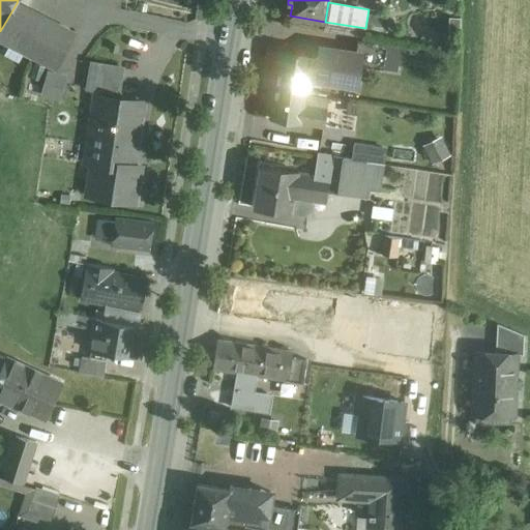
[(17,3),(0,31),(0,39),(57,69),(76,34),(17,3)]
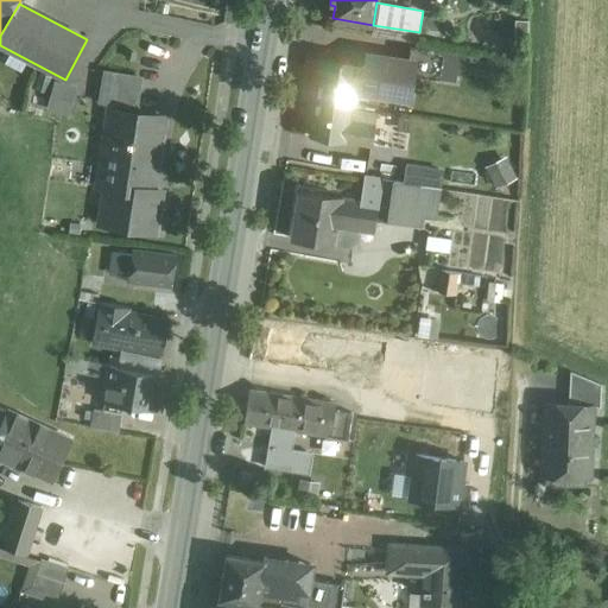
[(443,51),(410,45),(407,61),(415,62),(412,75),(438,80),(443,51)]
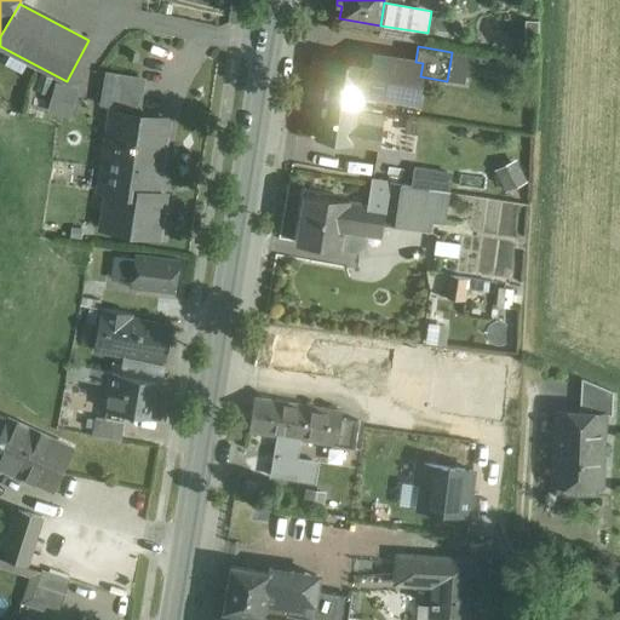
[(415,62),(374,56),(373,69),(366,68),(365,68),(361,91),(362,91),(417,99),(420,76),(414,75),(415,62)]
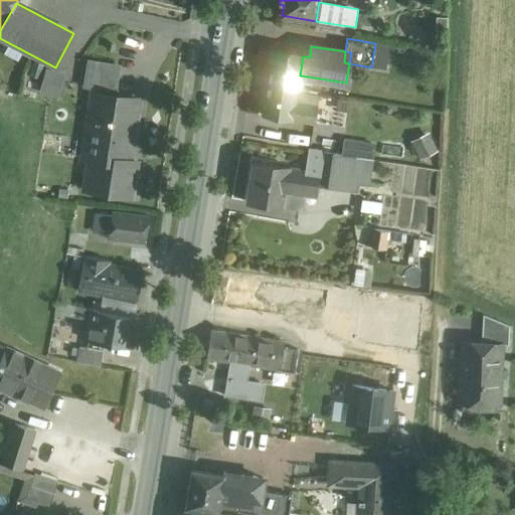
[(304,56),(272,50),(267,83),(298,89),(299,89),(301,75),(300,75),(303,56),(304,56)]
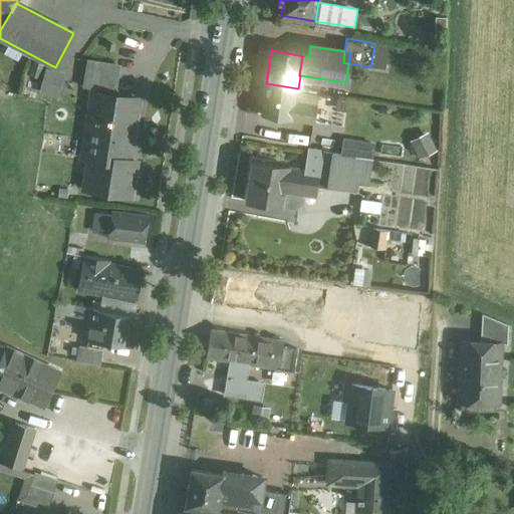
[(116,65),(88,61),(84,87),(112,91),(116,65)]
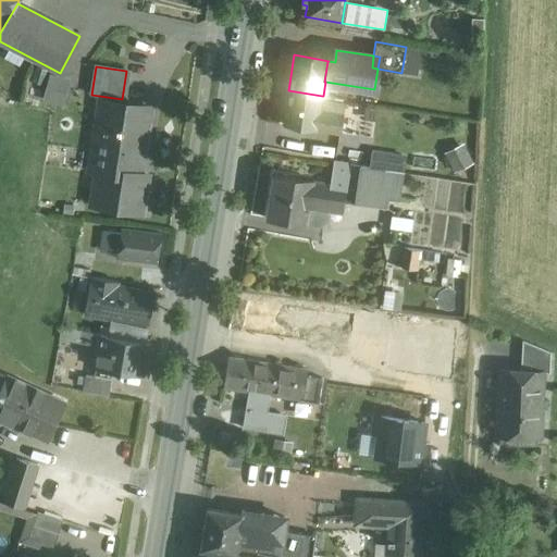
[(47,71),(36,67),(32,83),(42,86),(47,71)]
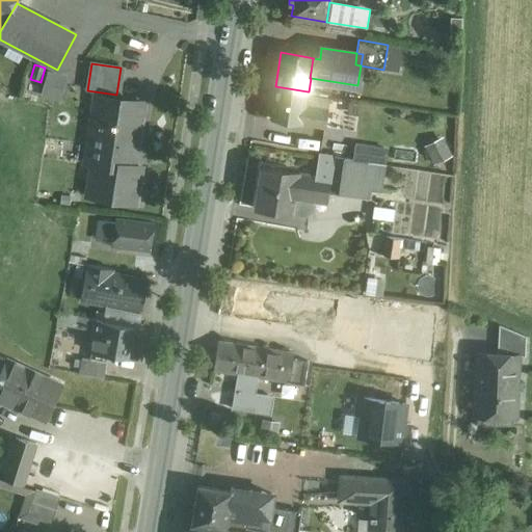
[(47,73),(42,94),(57,98),(63,77),(47,73)]
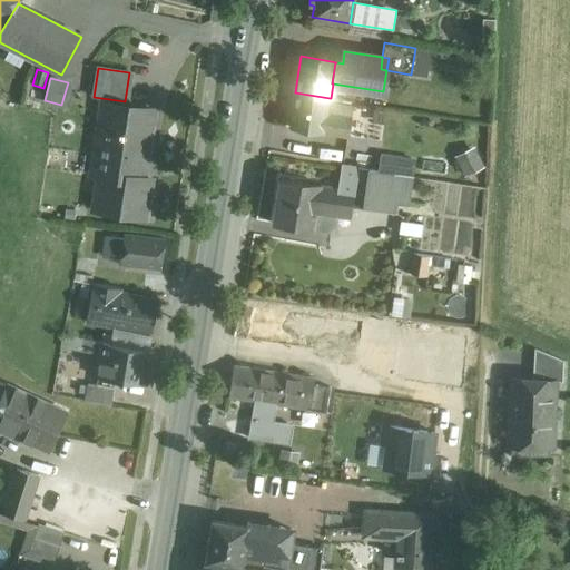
[(330,98),(296,92),(291,129),(324,134),(324,133),(349,136),(352,117),(349,116),(327,114),(328,102),(330,98)]
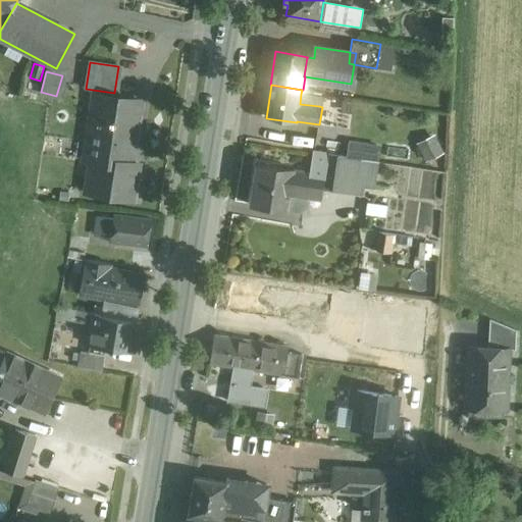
[(300,104),(319,106),(320,96),(301,94),(300,104)]
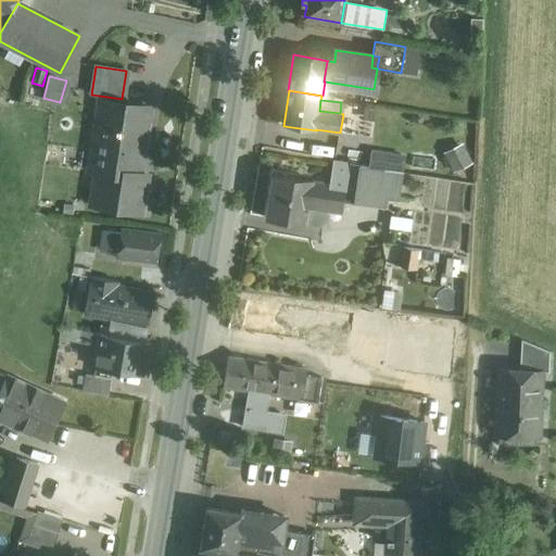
[(92,169),(98,171),(139,176),(148,109),(102,102),(92,169)]
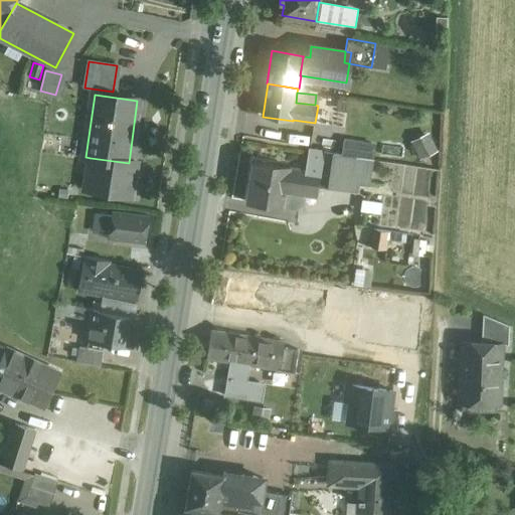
[(310,149),(331,153),(332,142),(326,141),(326,138),(312,136),(310,148),(310,149)]
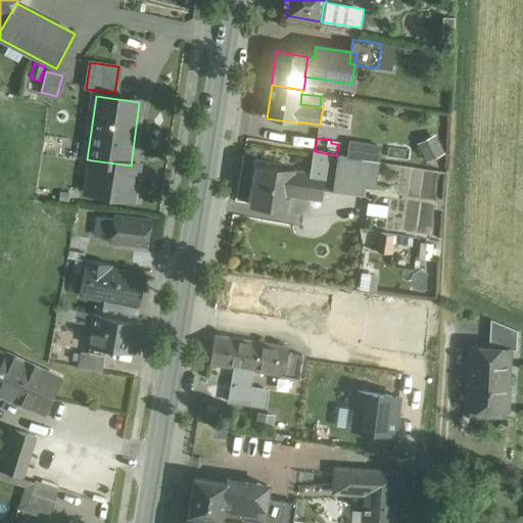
[(347,142),(345,156),(354,157),(373,160),(375,146),(347,142)]
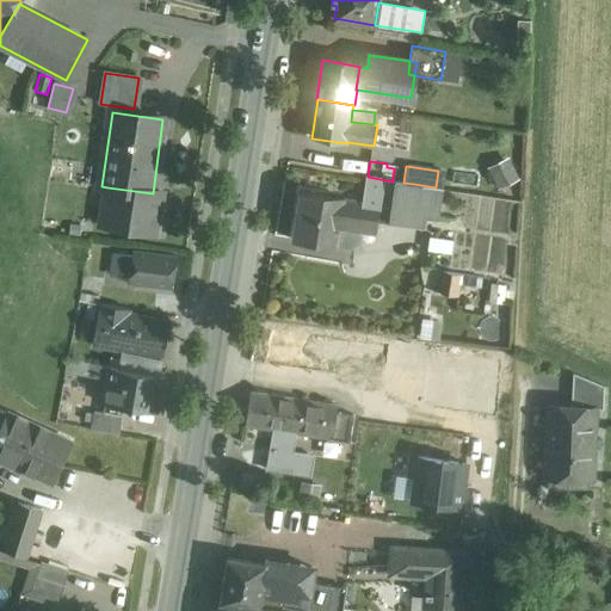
[(393,181),(368,177),(368,176),(366,176),(363,201),(363,202),(380,204),(382,185),(395,187),(396,181),(393,181)]
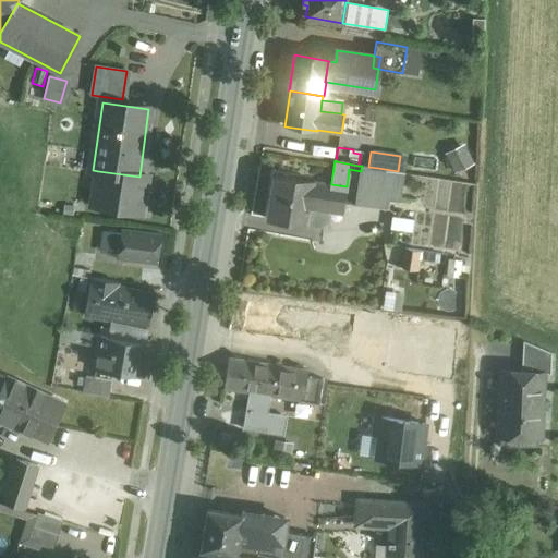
[(368,167),(362,166),(361,171),(355,203),(372,206),(376,184),(378,168),(368,167)]
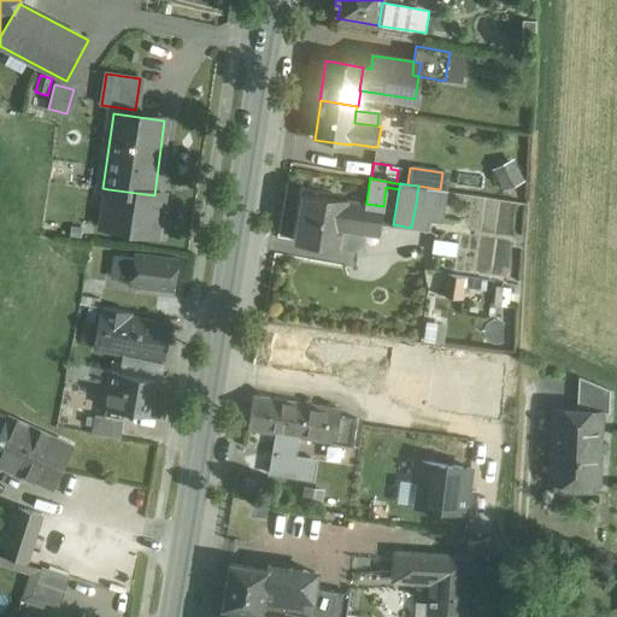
[(440,189),(418,186),(416,204),(432,205),(429,221),(441,222),(447,191),(440,189)]
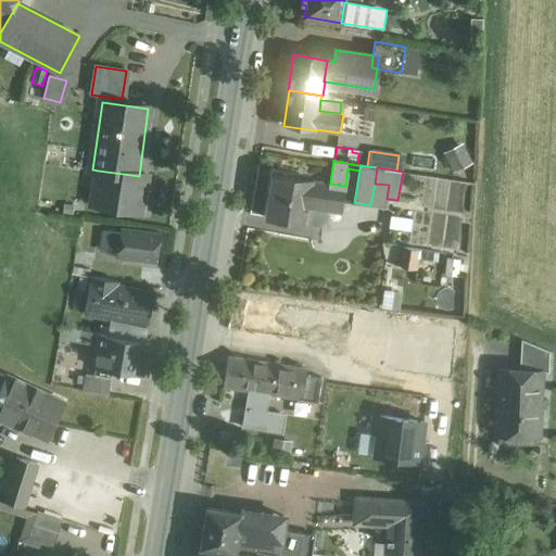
[(146,177),(139,176),(98,171),(93,204),(141,211),(146,177)]
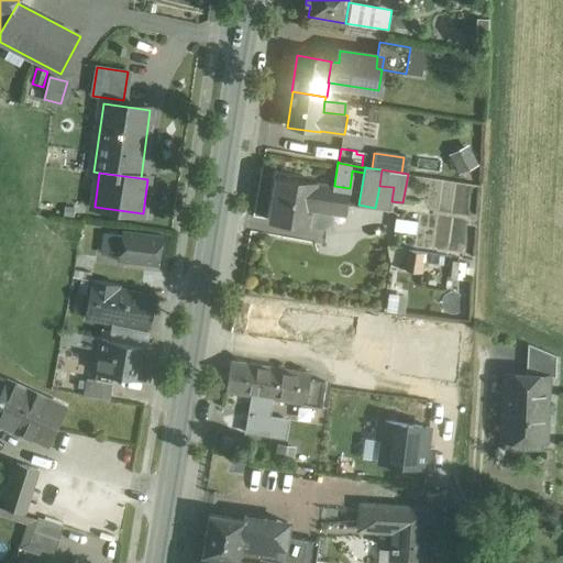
[(334,185),(278,176),(271,221),(331,230),(335,201),(348,203),(350,188),(334,186),(334,185)]
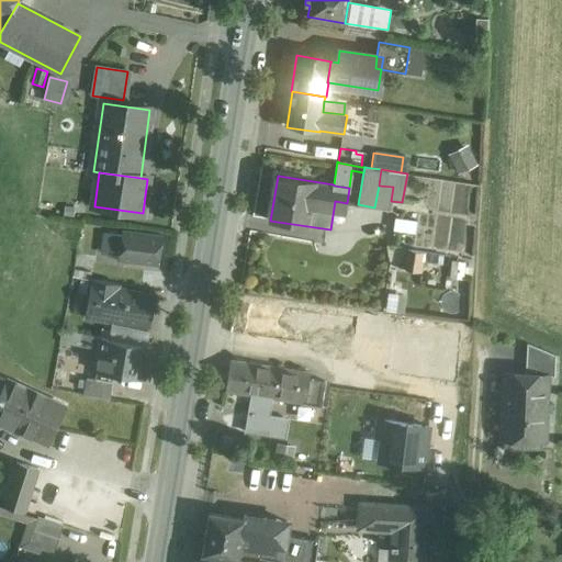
[(393,187),(379,186),(374,208),(390,209),(391,201),(393,187)]
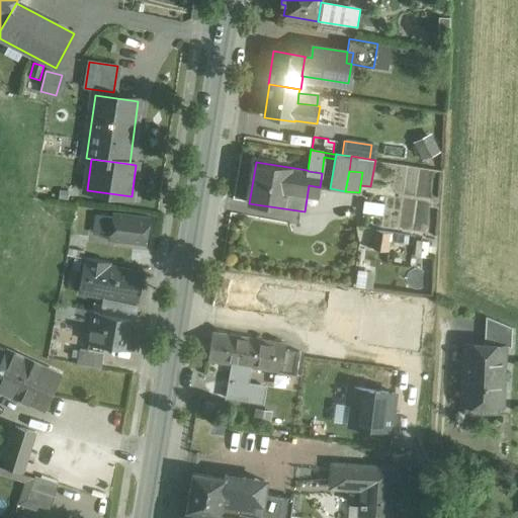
[(151,218),(114,212),(113,217),(98,214),(96,222),(102,222),(100,235),(110,237),(110,241),(147,246),(151,218)]
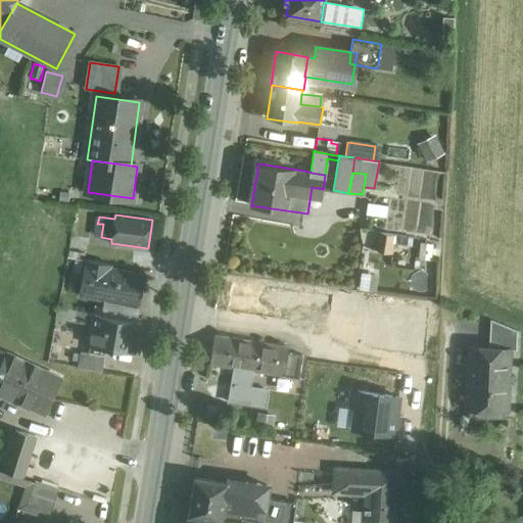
[(396,235),(380,232),(377,250),(393,252),(396,235)]
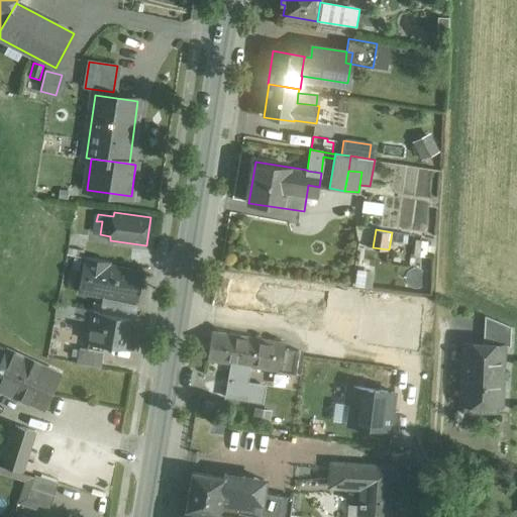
[(141,274),(108,268),(109,262),(86,257),(79,292),(103,296),(103,294),(136,300),(141,274)]
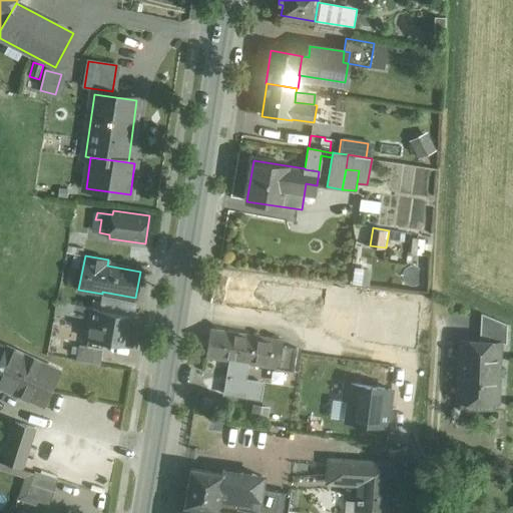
[(420,307),(308,293),(303,338),(317,339),(316,348),(413,360),(420,307)]
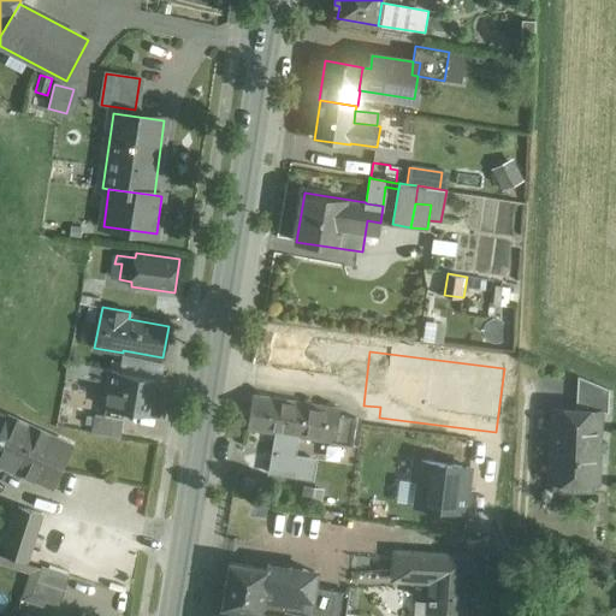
[(166,380),(111,369),(105,407),(160,415),(166,380)]
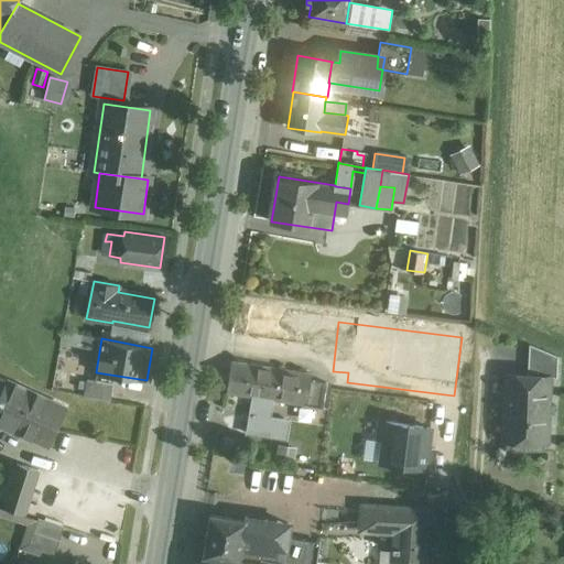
[(557,356),(530,344),(528,375),(549,376),(549,377),(556,378),(557,356)]
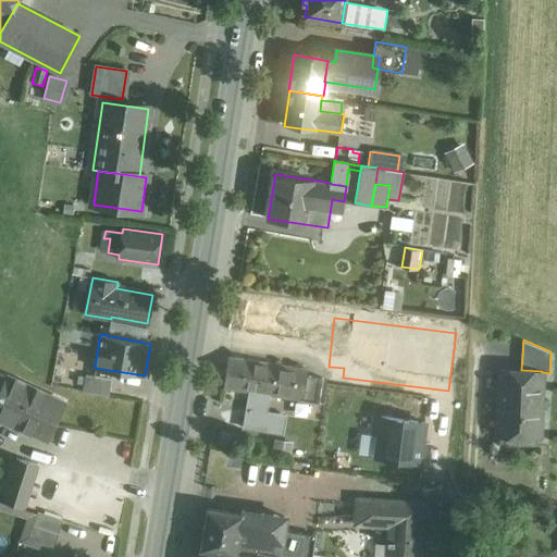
[(269,363),(229,357),(224,388),(264,394),(269,363)]
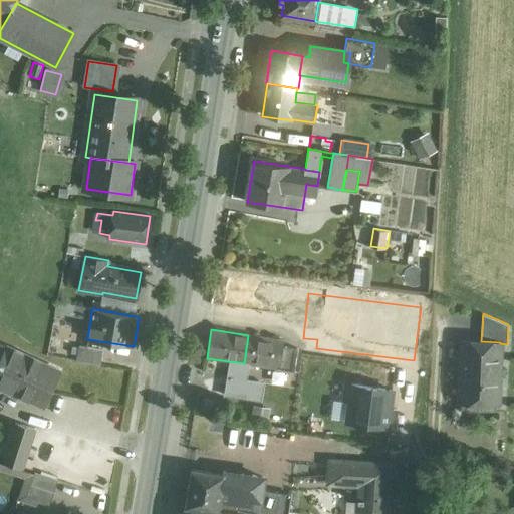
[(284,341),(248,335),(244,363),(280,369),(283,349),(284,341)]
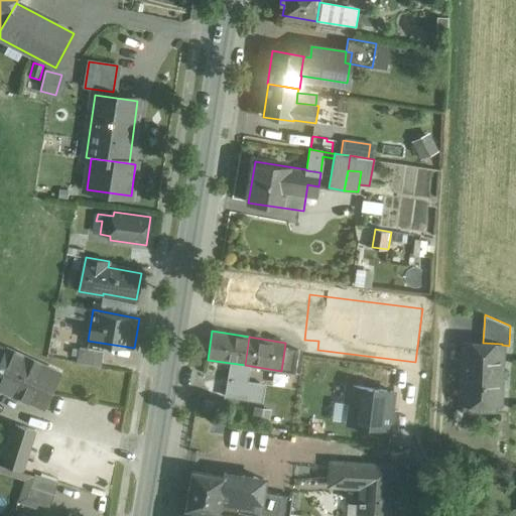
[(483,343),(464,343),(462,403),(463,403),(462,411),(498,412),(498,405),(499,405),(502,345),(502,344),(483,343)]
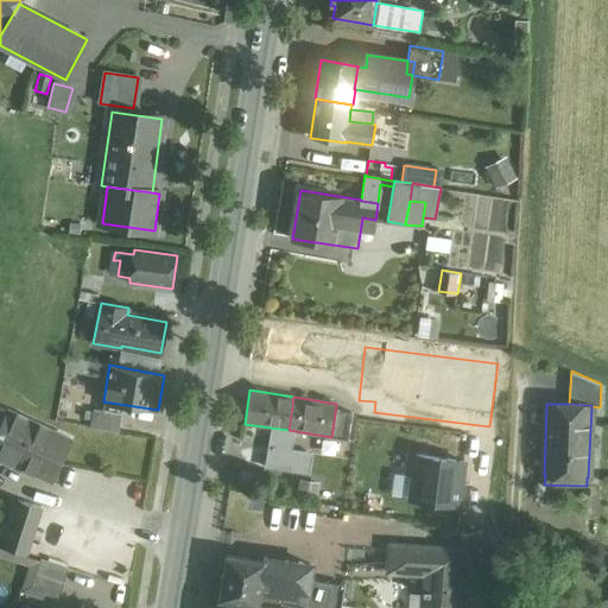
[(70,438),(8,410),(0,428),(0,457),(50,481),(70,438)]
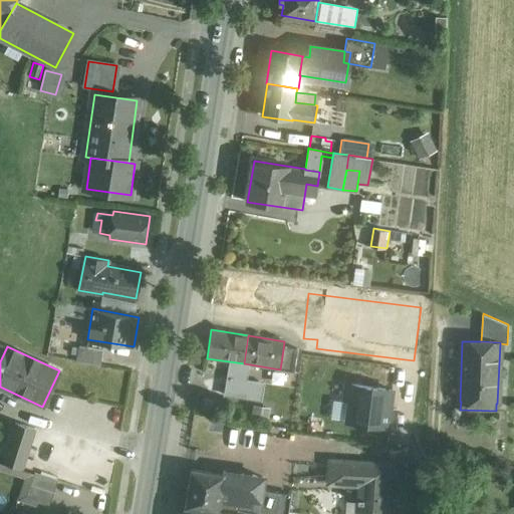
[(102,350),(79,346),(76,361),(100,365),(102,350)]
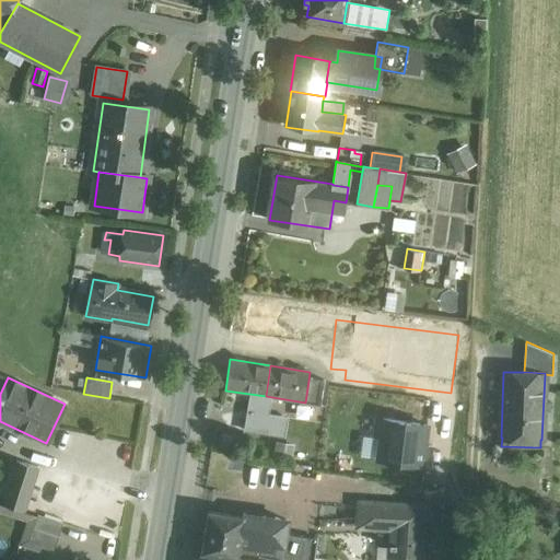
[(325,383),(308,381),(305,403),(322,405),(325,383)]
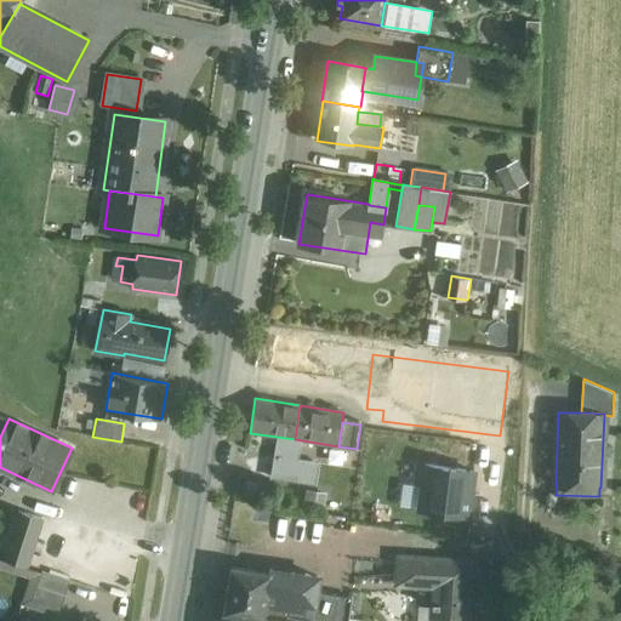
[(278,468),(298,472),(300,462),(301,453),(280,450),(278,468)]
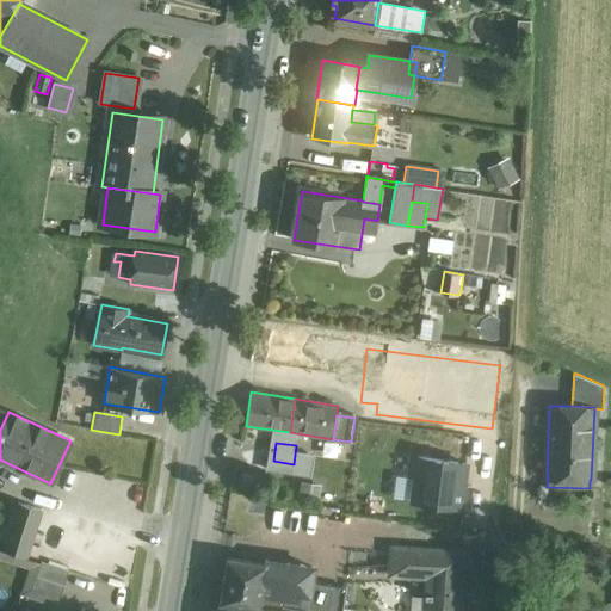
[(395,495),(466,506),(473,457),(413,448),(409,474),(399,473),(395,495)]
